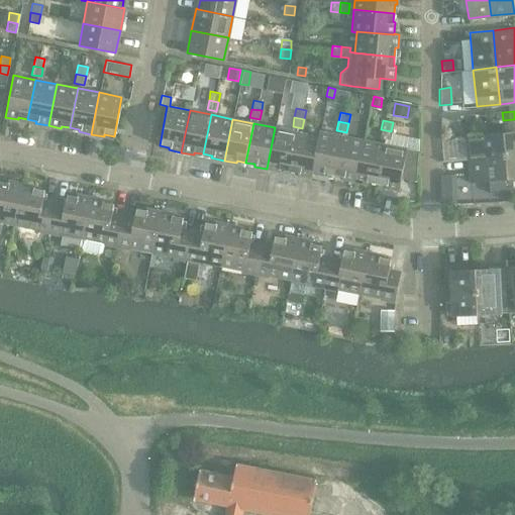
[(275,127),(267,169),(280,172),(280,169),(289,171),(296,131),(275,127)]
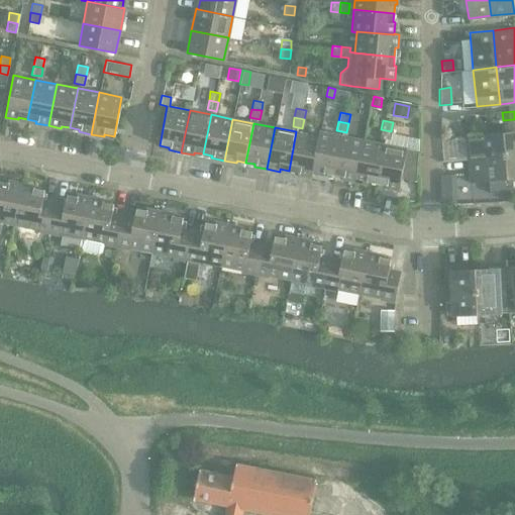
[(391,131),(381,129),(380,138),(389,140),(391,131)]
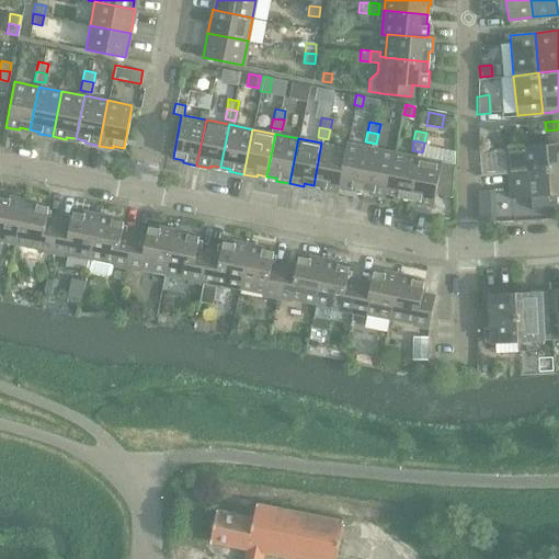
[(558,141),(545,144),(547,169),(558,168),(558,141)]
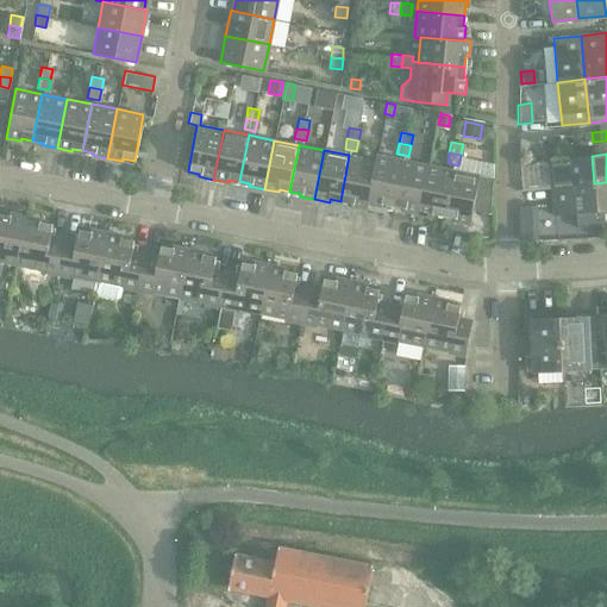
[(349,155),(340,201),(350,204),(350,206),(365,210),(367,204),(375,160),(374,160),(349,155)]
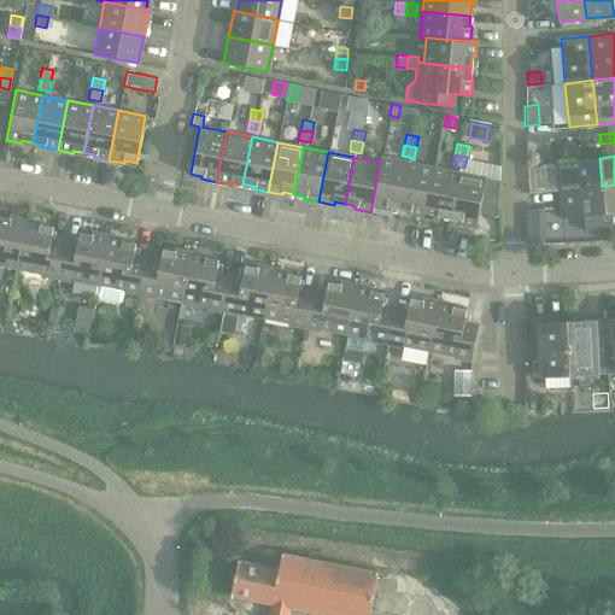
[(372,206),(386,209),(387,206),(398,209),(406,162),(380,157),(379,162),(380,162),(372,206)]
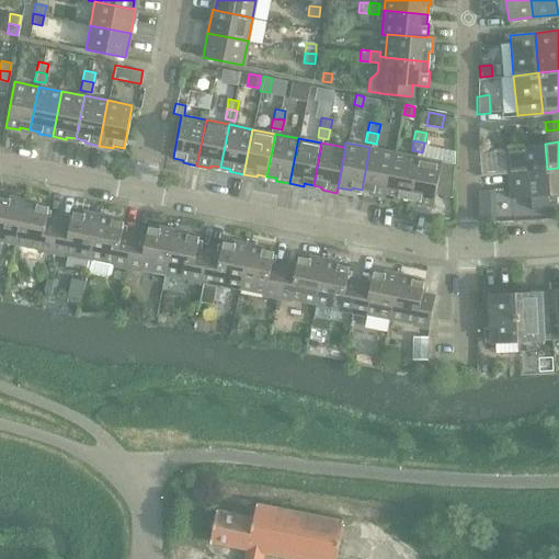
[(505,147),(508,172),(547,169),(545,144),(505,147)]
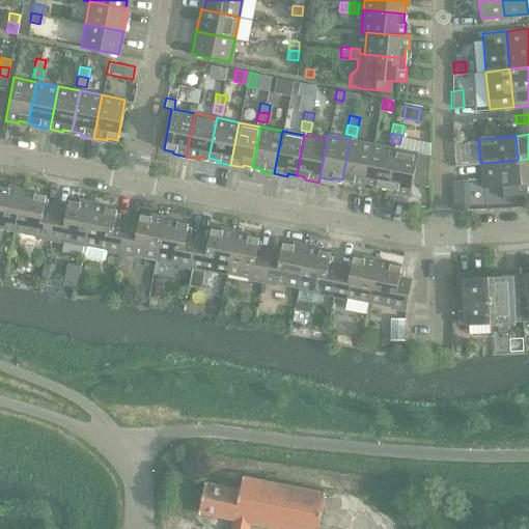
[(350,139),(342,179),(351,182),(351,184),(363,186),(371,143),(350,139)]
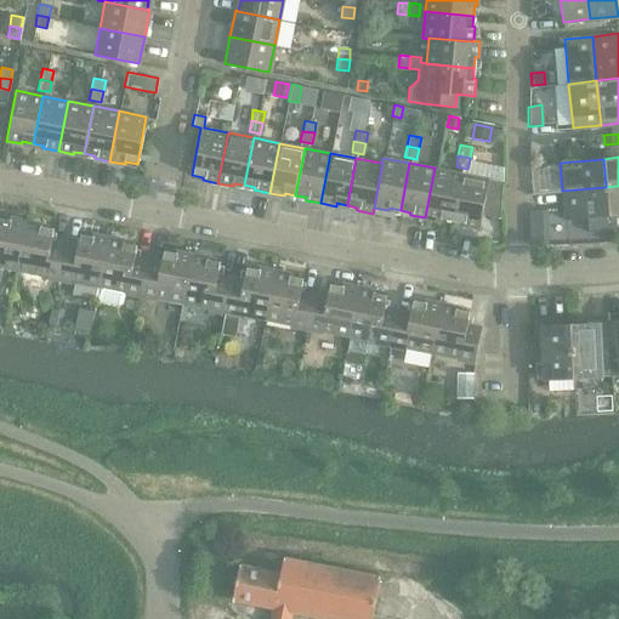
[(435,168),(425,217),(441,221),(441,217),(452,220),(461,172),(435,168)]
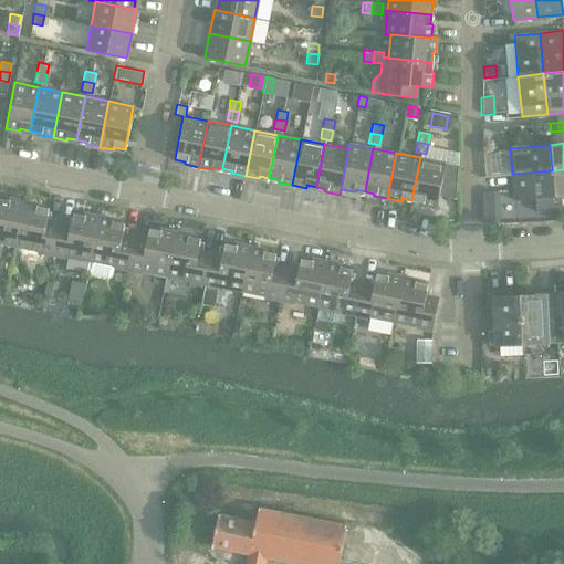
[(420,157),(411,200),(421,202),(420,205),(436,208),(438,195),(456,198),(458,165),(420,157)]
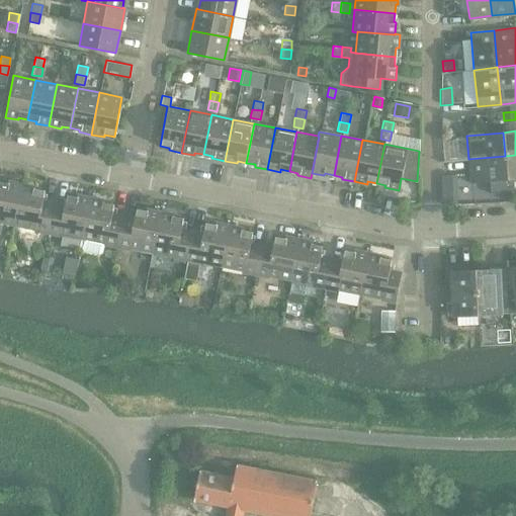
[(515,155),(505,156),(509,191),(515,190),(515,155)]
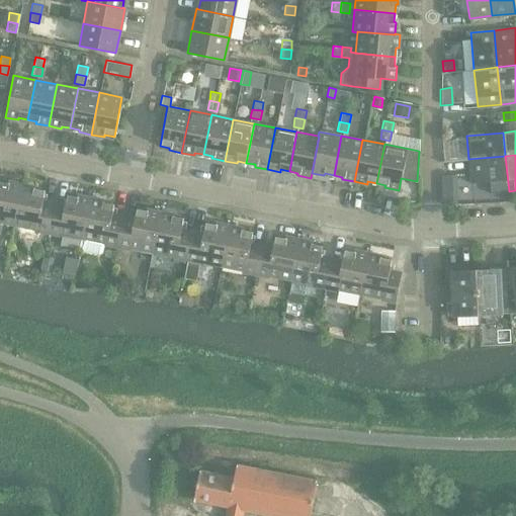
[(505,156),(468,159),(470,182),(489,181),(490,193),(509,191),(505,156)]
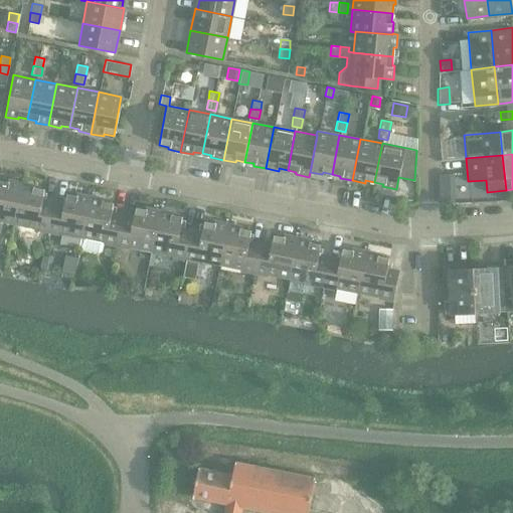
[(453,174),(438,174),(438,186),(453,186),(453,174)]
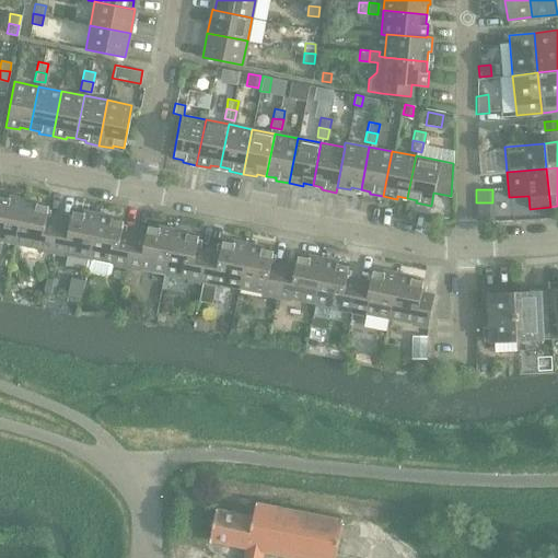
[(0,240),(14,243),(23,198),(8,195),(8,198),(0,196),(0,240)]
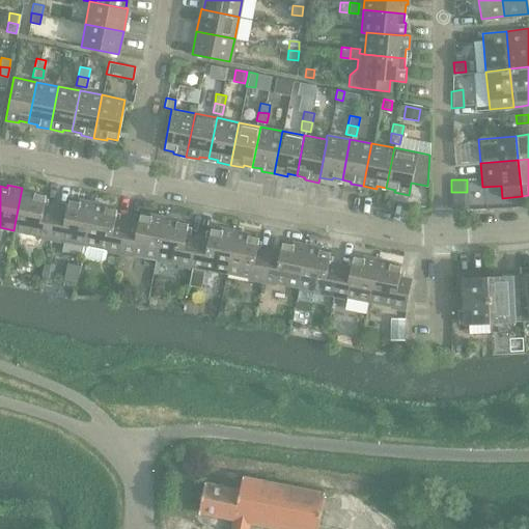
[(22,188),(14,230),(35,234),(35,235),(48,239),(54,209),(43,205),(45,195),(35,193),(35,191),(22,188)]
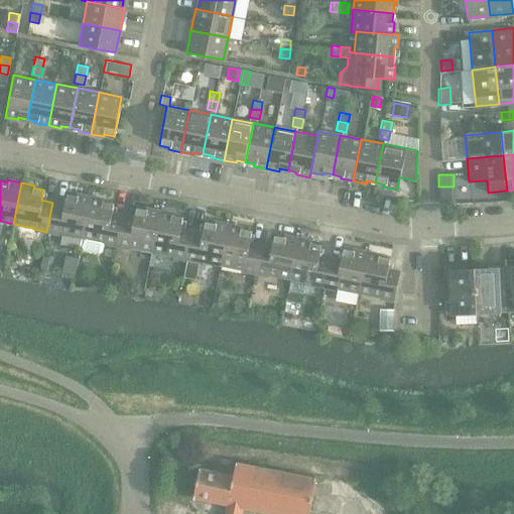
[(52,203),(46,232),(59,234),(57,245),(78,249),(80,237),(82,237),(90,196),(76,194),(76,196),(66,194),(63,205),(52,203)]
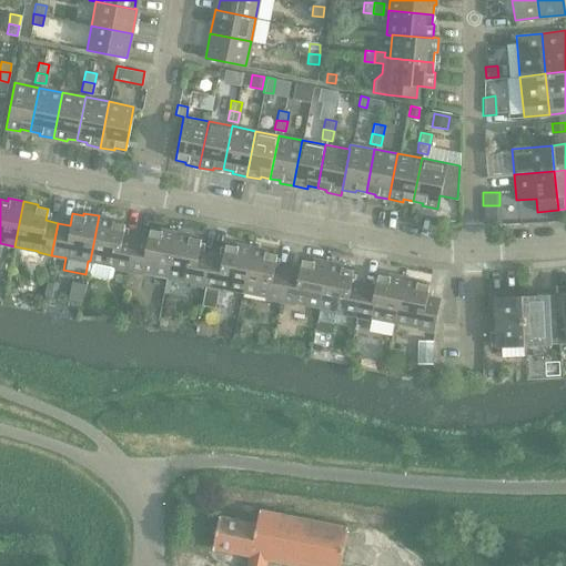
[(99,215),(90,261),(91,262),(89,272),(91,275),(109,279),(113,276),(114,268),(128,270),(134,238),(122,235),(124,223),(113,221),(114,219),(99,215)]
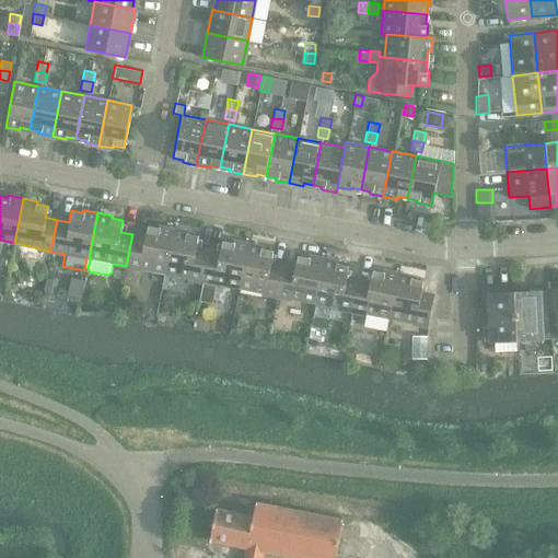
[(132,234),(126,266),(140,269),(140,268),(164,272),(173,228),(158,224),(158,228),(147,225),(144,236),(132,234)]
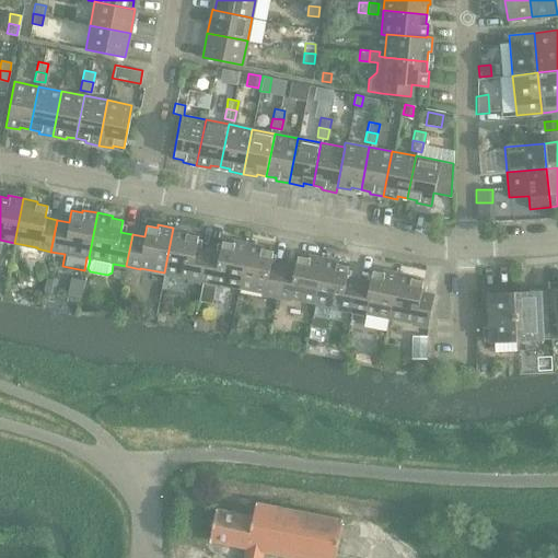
[(173,228),(164,272),(187,277),(187,279),(200,281),(207,250),(195,247),(197,235),(187,233),(187,231),(173,228)]
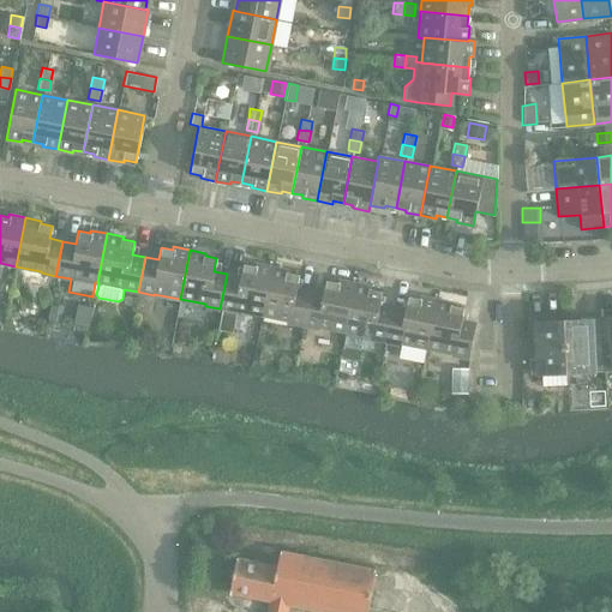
[(227,274),(220,309),(235,312),(235,310),(262,316),(271,267),(255,263),(255,265),(243,263),(240,276),(227,274)]
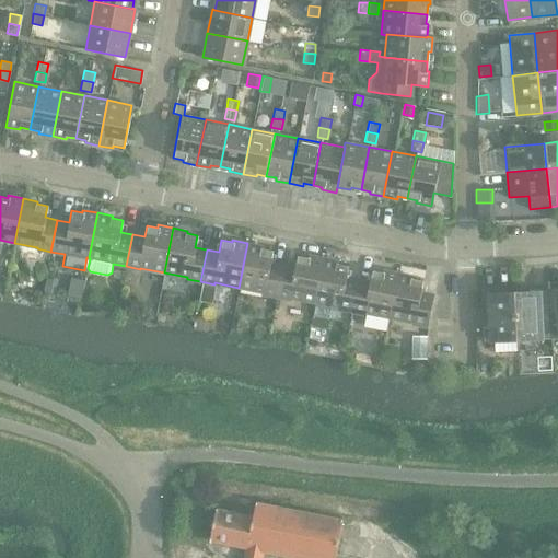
[(247,243),(239,288),(262,292),(262,293),(276,297),(282,264),(270,262),(272,251),(262,248),(263,245),(247,243)]
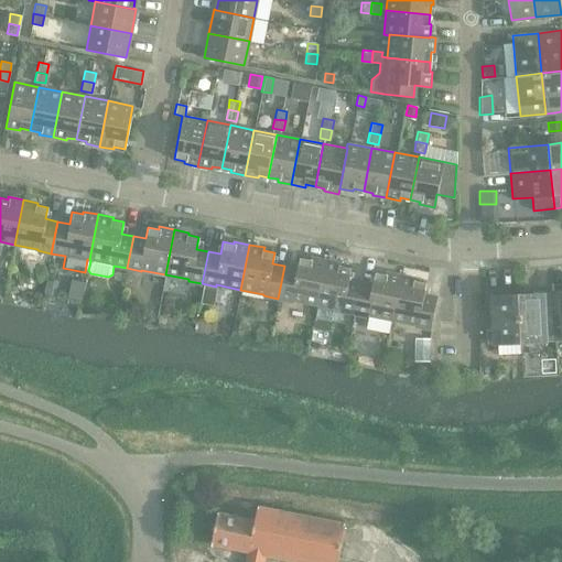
[(284,266),(278,299),(292,301),(292,300),(316,304),(325,259),(310,257),(310,259),(299,257),(296,269),(284,266)]
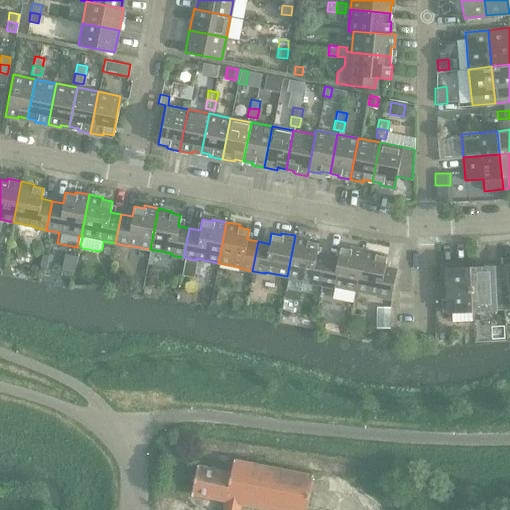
[(295,235),(287,276),(308,281),(308,282),(320,284),(326,255),(315,253),(318,242),(308,240),(308,238),(295,235)]
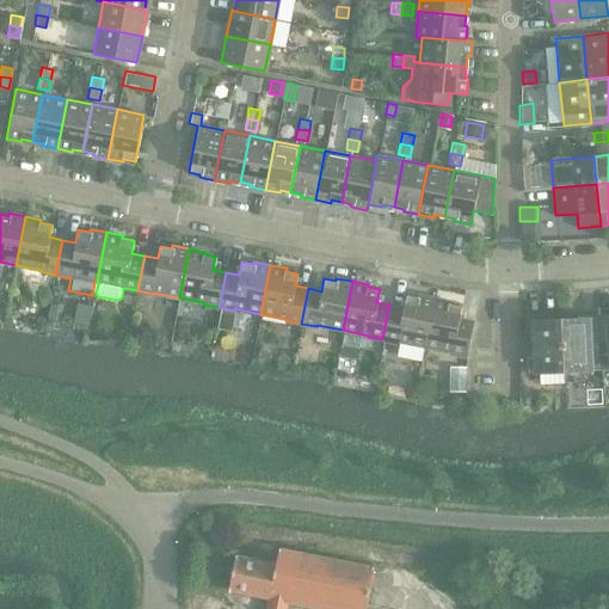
[(389,305),(382,339),(398,343),(398,342),(424,346),(434,297),(417,294),(417,297),(405,295),(403,307),(389,305)]
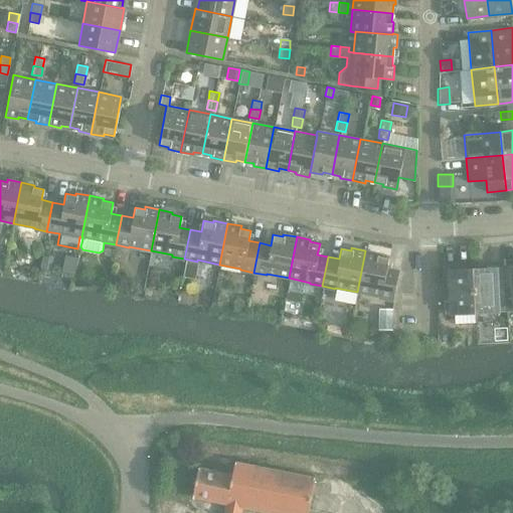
[(365,250),(357,292),(378,296),(378,297),(392,300),(398,271),(386,268),(388,258),(378,255),(379,253),(365,250)]
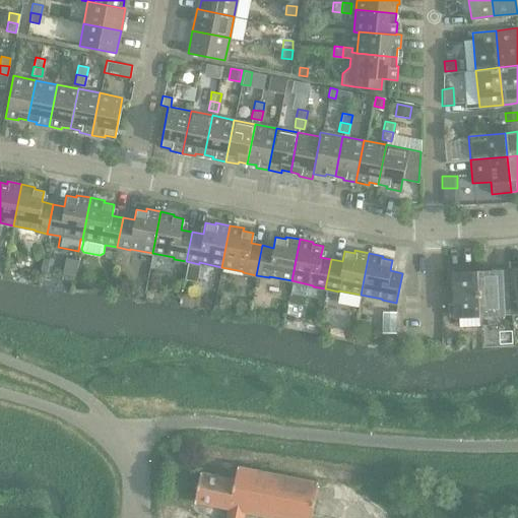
[(517,266),(507,268),(509,292),(511,314),(517,312),(517,266)]
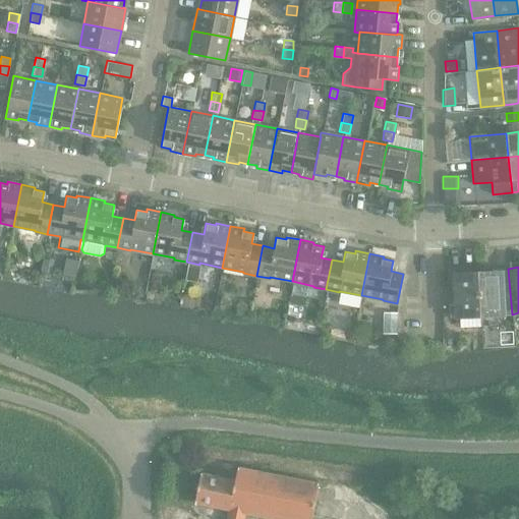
[(493,275),(477,276),(479,315),(502,314),(512,314),(510,292),(508,269),(493,270),(493,275)]
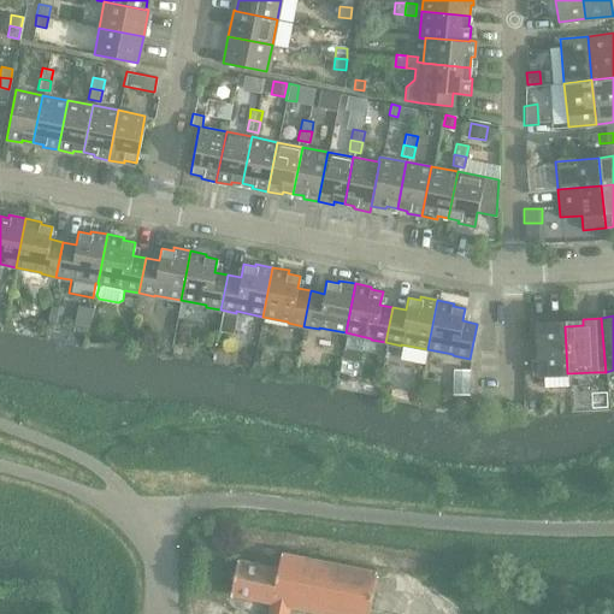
[(547,320),(529,322),(531,376),(539,375),(541,387),(565,387),(564,373),(567,373),(565,326),(548,328),(547,320)]
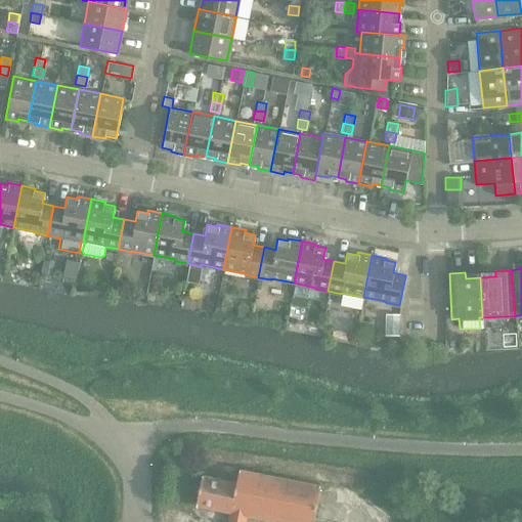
[(385,324),(385,336),(398,336),(398,325),(385,324)]
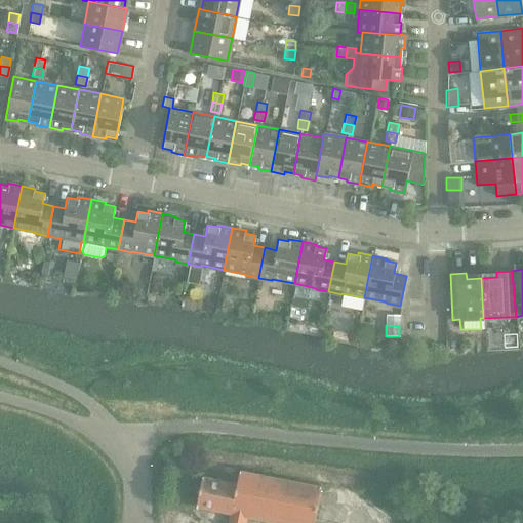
[(244,522),(246,516),(280,522),(312,522),(320,486),(238,470),(236,483),(201,476),(195,506),(230,513),(228,522),(244,522)]
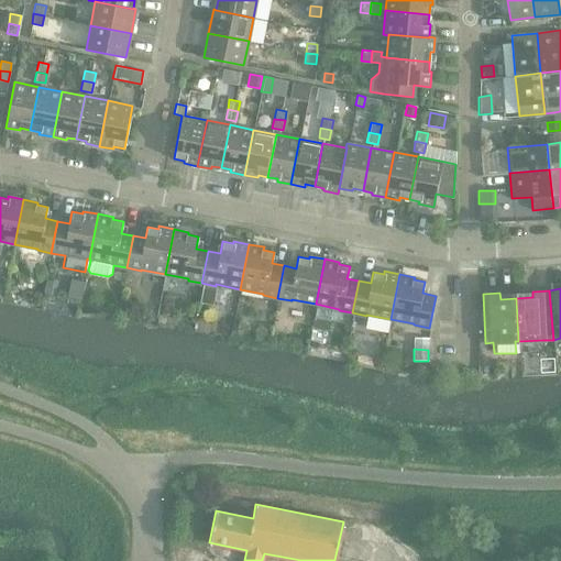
[(372,560),(479,560),(479,541),(384,545),(372,560)]
